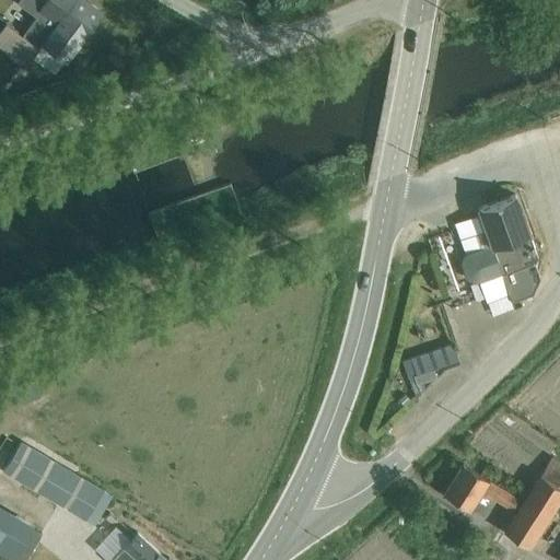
[(78,0),(77,0),(38,0),(35,7),(65,25),(56,39),(80,55),(97,26),(72,11),(78,0)]
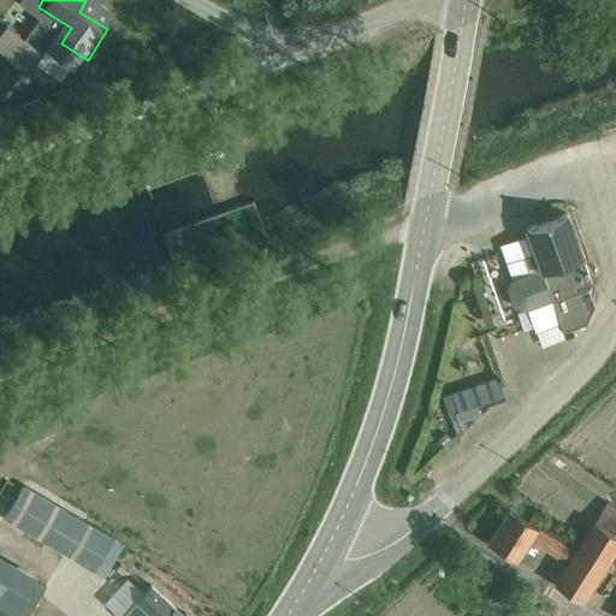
[(10,27),(0,39),(0,58),(36,86),(55,61),(10,27)]
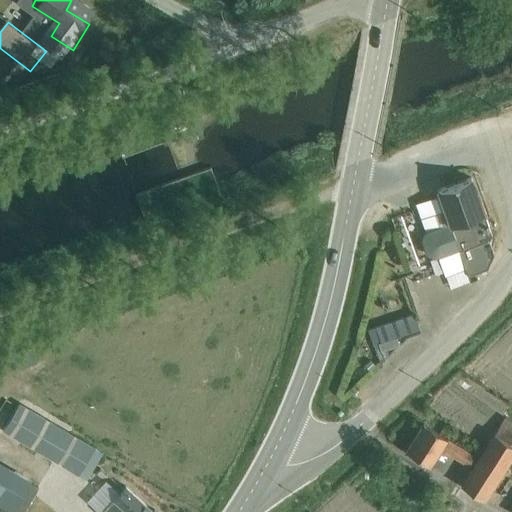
[(494,241),(471,179),(434,192),(448,228),(432,234),(448,277),(464,271),(466,279),(489,271),(493,254),(489,243),(494,241)]
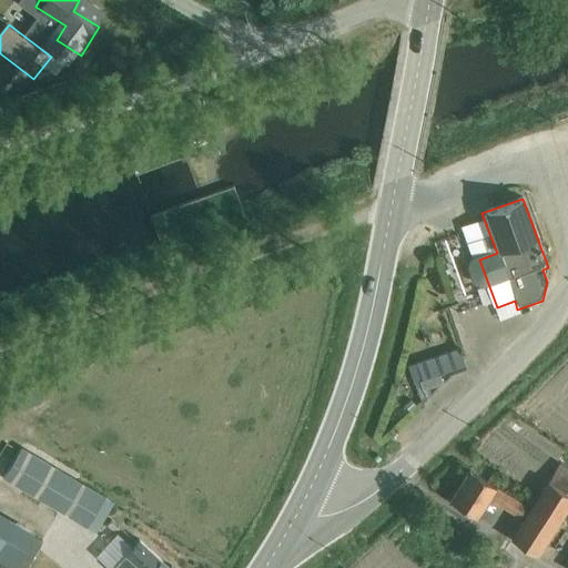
[(462,350),(415,365),(424,391),(438,386),(435,377),(466,367),(462,350)]
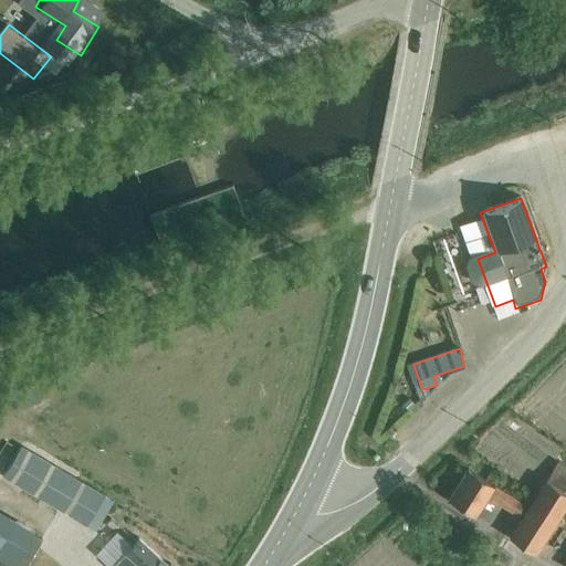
[(106,495),(23,447),(6,477),(88,525),(106,495)]
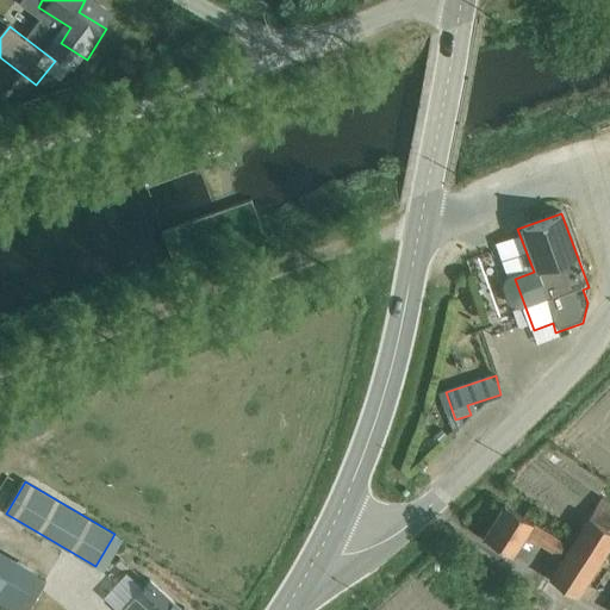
[(510,502),(487,536),(515,555),(527,536),(561,559),(549,576),(582,597),(609,552),(609,506),(598,499),(571,542),(510,502)]
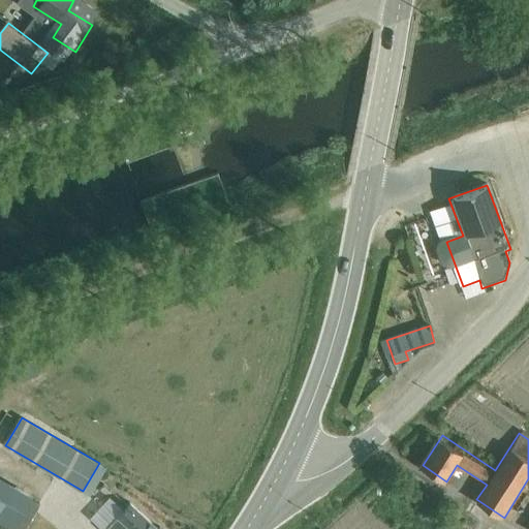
[(26,528),(40,506),(0,483),(0,520),(14,528),(26,528)]
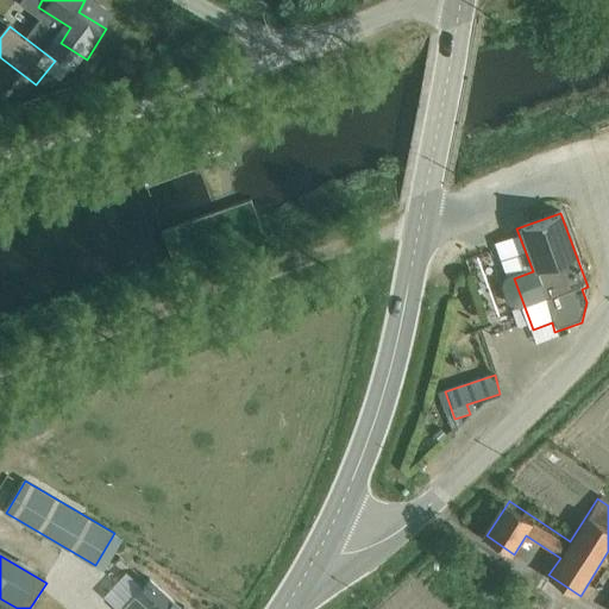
[(115,608),(119,608),(140,582),(125,570),(102,598),(115,608)]
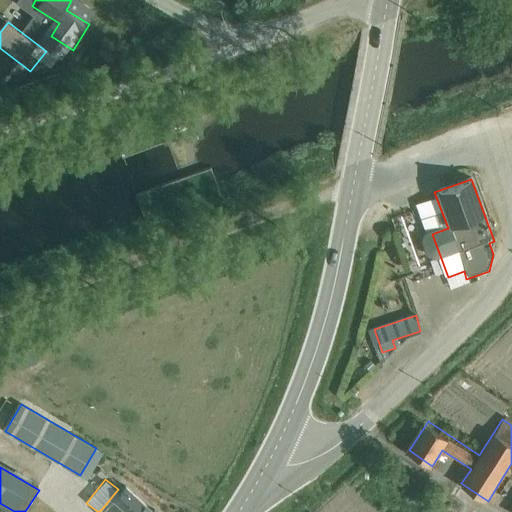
[(130,511),(154,511),(125,490),(116,501),(130,511)]
